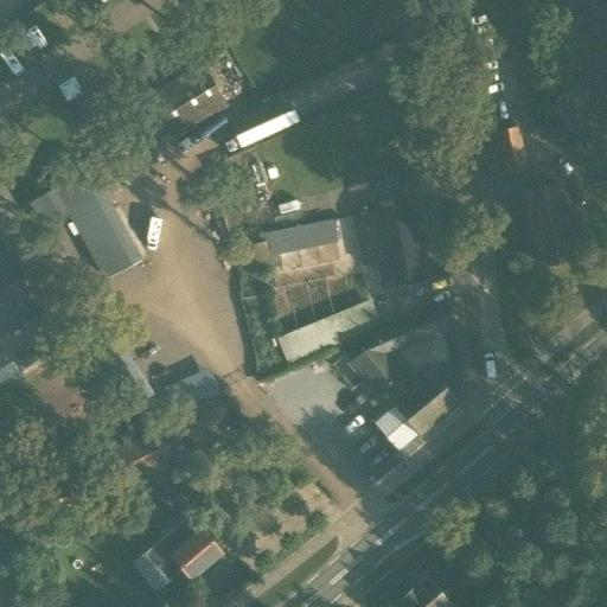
[(142,158),(208,119),(228,106),(202,64),(119,115),(117,116),(142,158)]
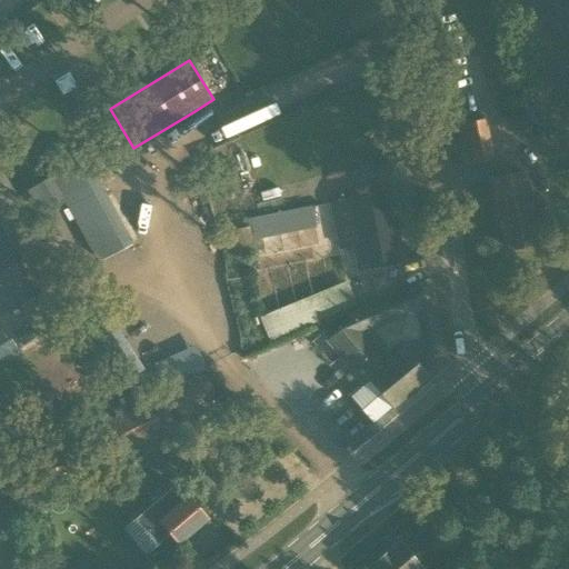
[(87,79),(63,99),(80,118),(103,98),(87,79)]
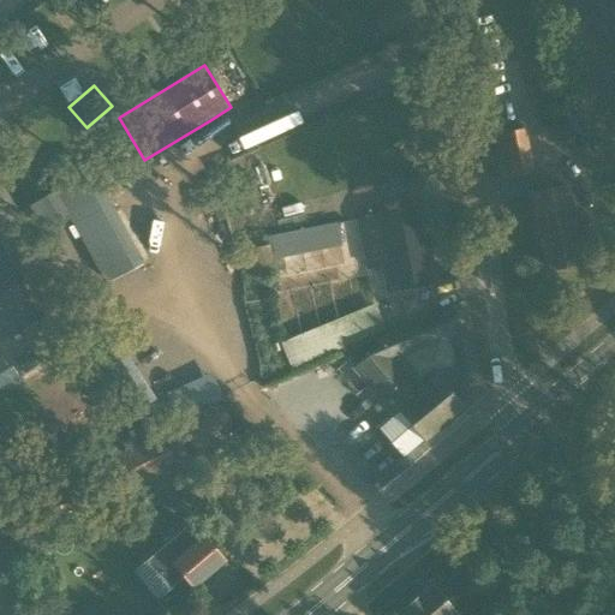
[(33,120),(22,126),(37,155),(49,149),(33,120)]
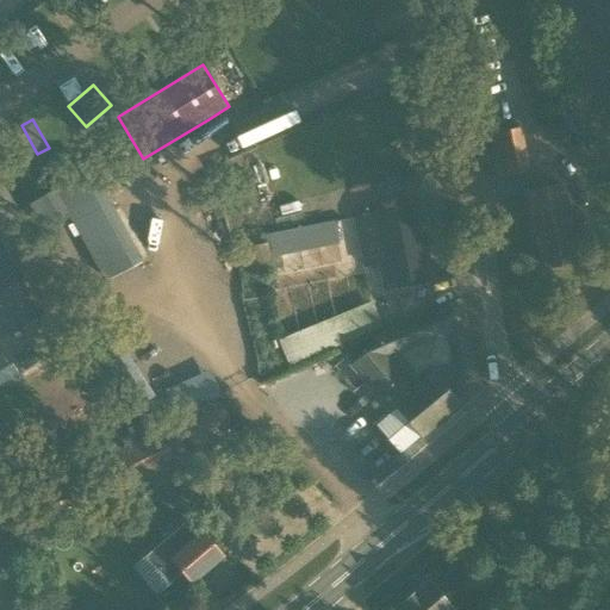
[(498,178),(527,172),(517,128),(489,134),(498,178)]
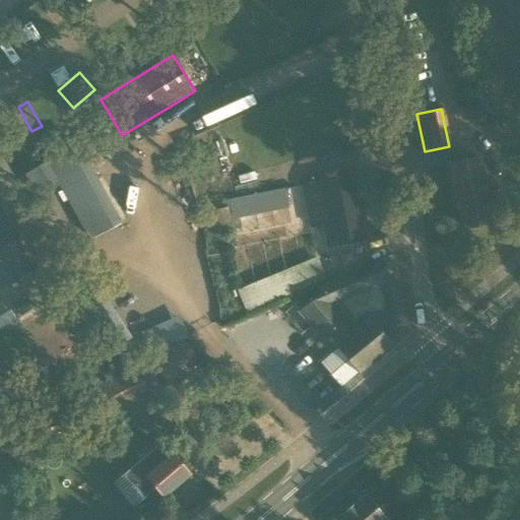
[(62,168),(88,237),(121,224),(94,155),(62,168)]
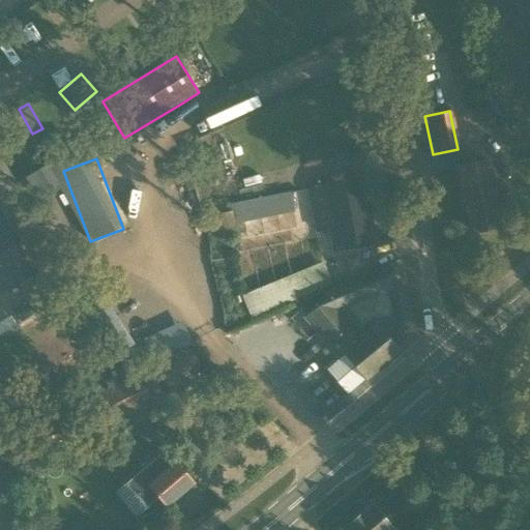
[(472,232),(496,227),(500,226),(487,162),(459,167),(472,232)]
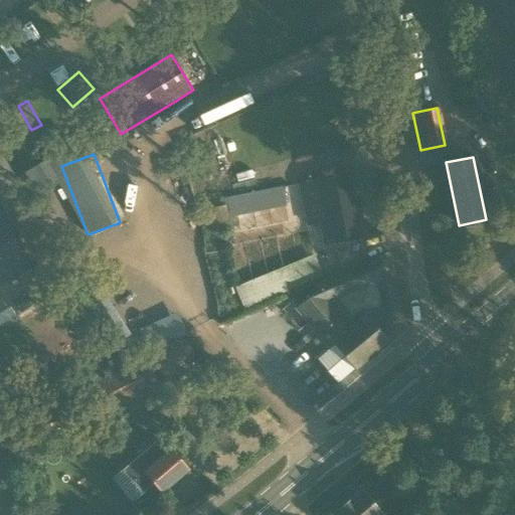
[(360,237),(347,174),(303,183),(306,197),(301,198),(307,226),(327,222),(331,243),(360,237)]
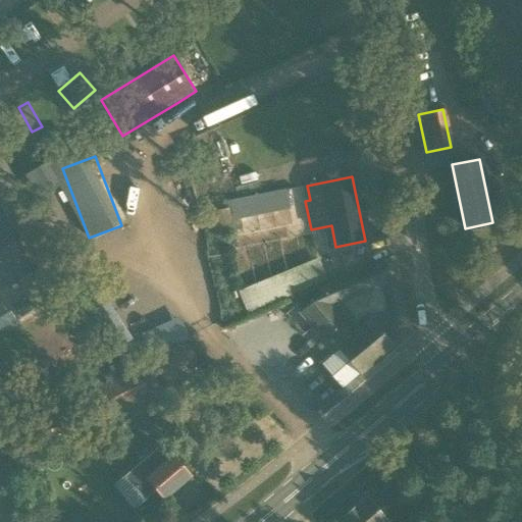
[(285,189),(225,201),(227,207),(227,210),(229,220),(290,208),(285,189)]
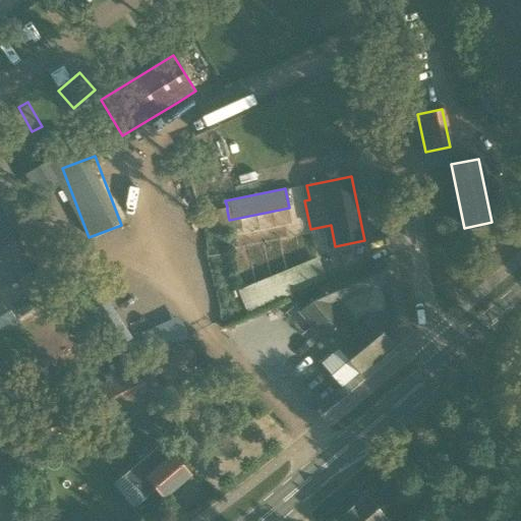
[(0,289),(36,270),(0,206),(0,289)]
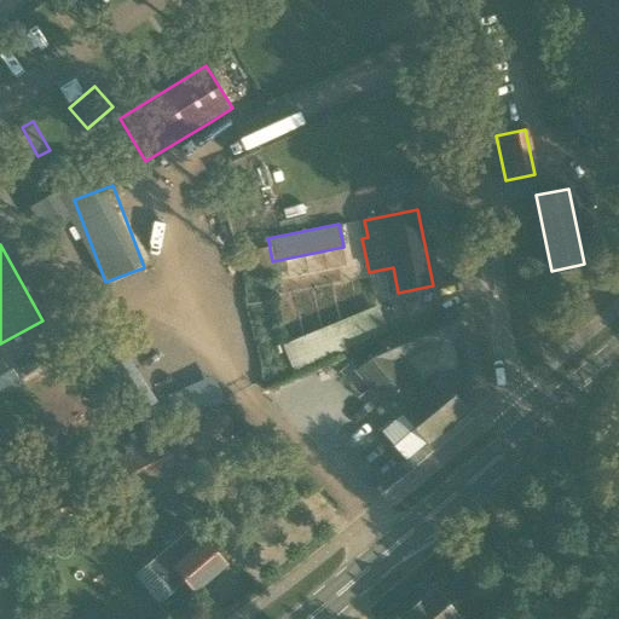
[(379,341),(351,365),(392,412),(397,409),(427,445),(429,444),(428,443),(444,428),(449,424),(450,426),(467,412),(468,410),(456,395),(439,375),(420,392),(395,363),(452,339),(461,381),(486,372),(468,302),(379,341)]
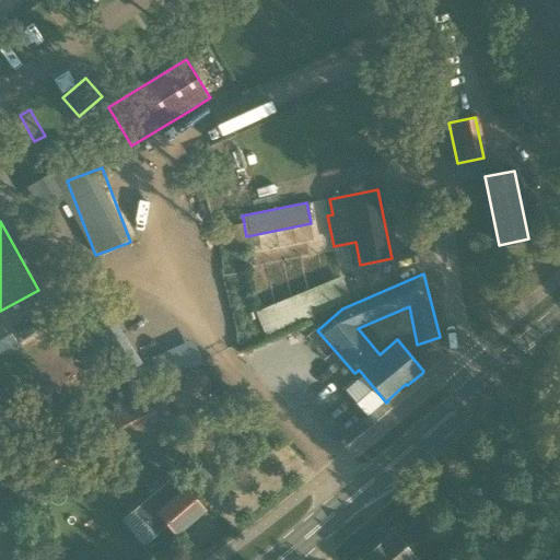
[(255,308),(265,335),(288,326),(288,325),(351,301),(342,277),(255,308)]
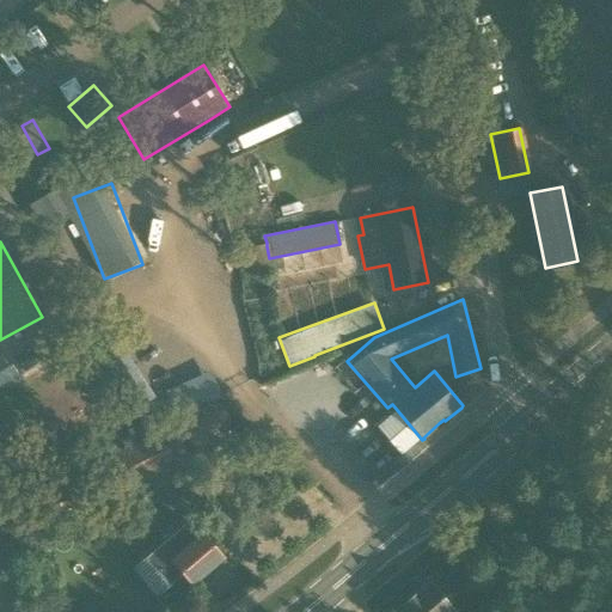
[(8,355),(0,359),(0,385),(19,375),(8,355)]
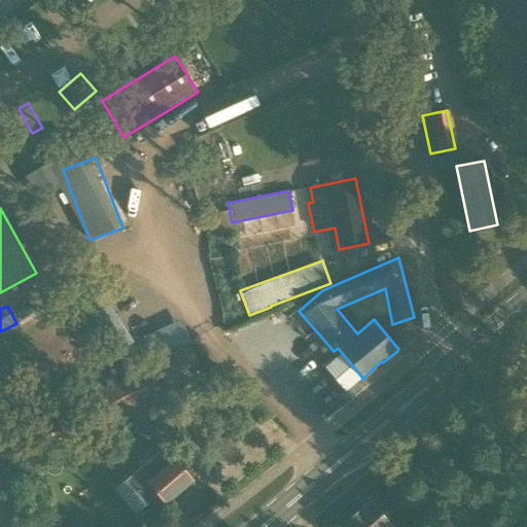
[(159,412),(146,378),(101,395),(113,428),(129,422),(126,414),(139,409),(142,418),(159,412)]
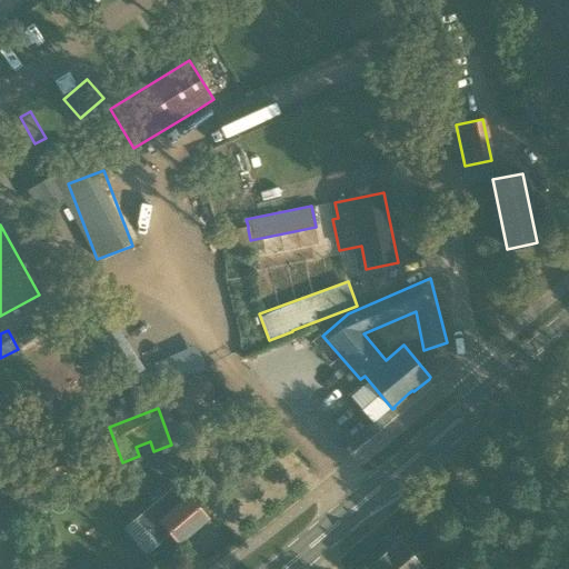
[(185,498),(173,486),(135,519),(158,546),(171,533),(178,542),(206,518),(188,497),(185,498)]
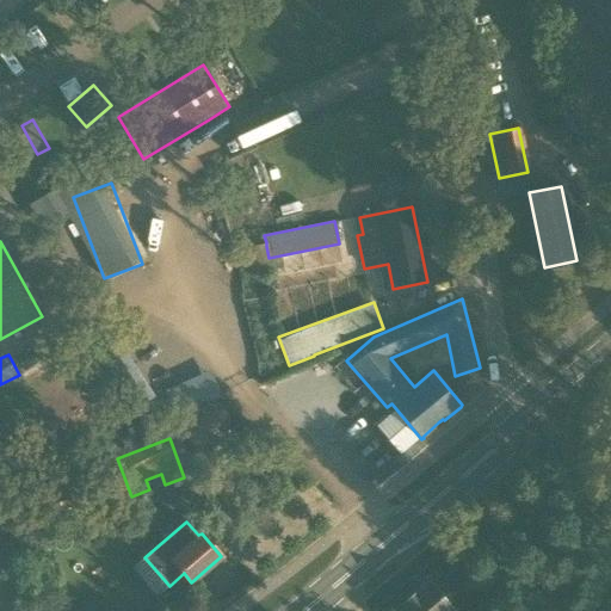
[(454,610),(429,581),(401,605),(406,610),(454,610)]
